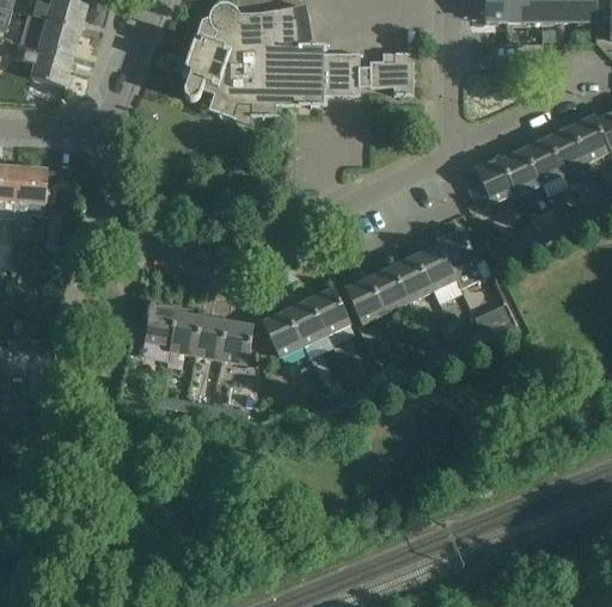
[(0,0),(0,7),(11,11),(13,0),(0,0)]
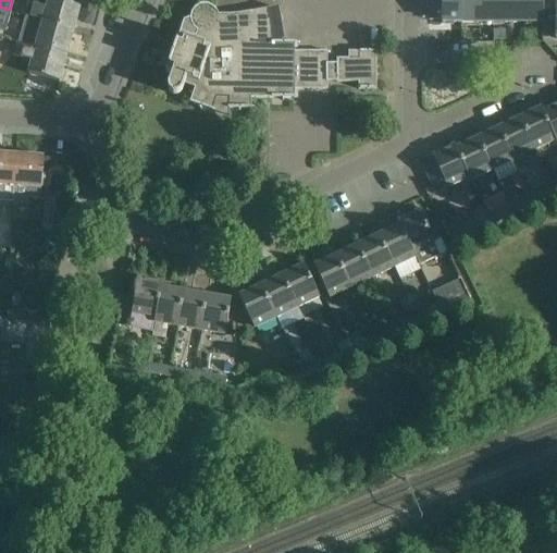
[(25,14),(73,27),(81,1),(76,0),(34,0),(31,14),(25,13),(25,14)]
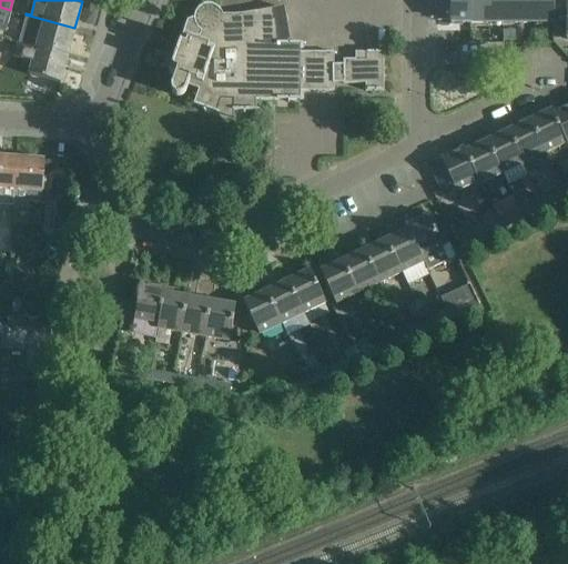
[(437,0),(437,18),(450,18),(450,20),(553,20),(553,29),(566,29),(566,36),(567,36),(567,0),(437,0)]
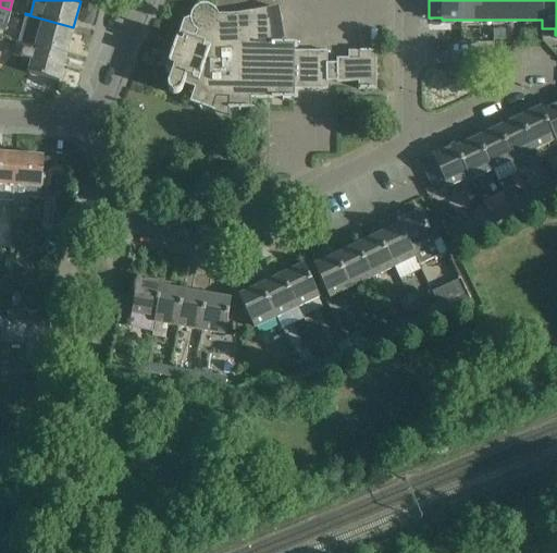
[(277,9),(276,4),(252,9),(252,8),(239,11),(229,12),(214,12),(212,9),(210,8),(208,5),(206,5),(202,5),(200,5),(199,7),(197,8),(196,10),(195,11),(194,13),(194,15),(194,17),(195,21),(196,23),(198,24),(196,33),(180,27),(165,70),(171,71),(168,82),(168,83),(168,86),(169,87),(169,88),(171,90),(173,91),(175,91),(176,91),(178,90),(180,89),(181,88),(182,87),(184,81),(195,85),(190,98),(187,98),(187,99),(214,109),(229,113),(229,106),(254,106),(254,105),(251,105),(251,95),(297,95),(297,93),(295,93),(295,86),(327,86),(327,73),(336,73),(336,78),(358,78),(358,86),(376,86),(376,48),(358,48),(358,56),(336,56),(336,60),(327,60),(327,48),(294,48),(294,41),(297,41),(297,39),(283,39),(283,37),(282,37),(279,21),(281,21),(280,9),(277,9)]
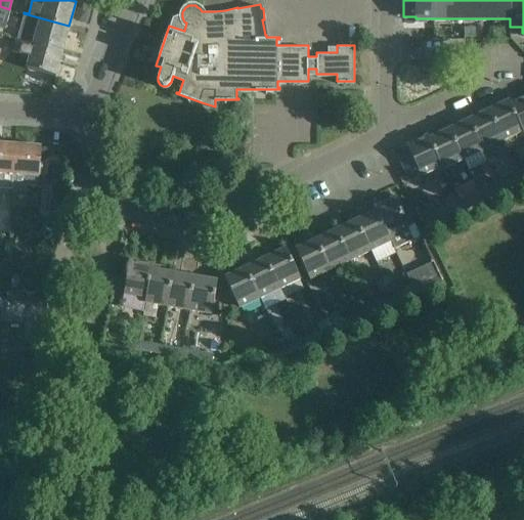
[(0,6),(0,25),(4,26),(9,9),(0,6)]
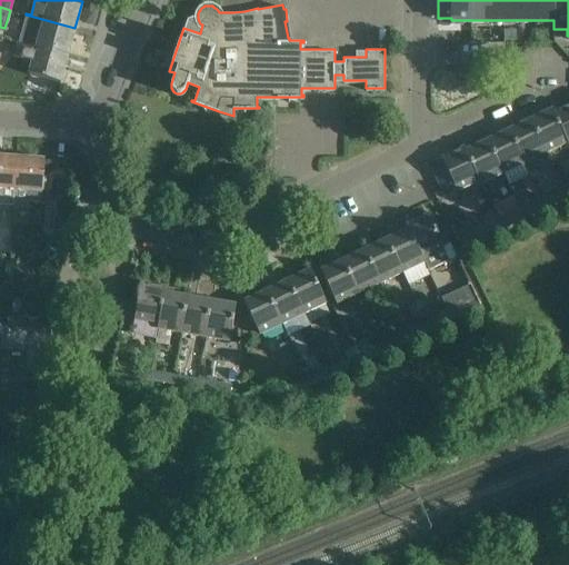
[(30,16),(26,33),(21,32),(19,40),(68,53),(75,28),(30,16)]
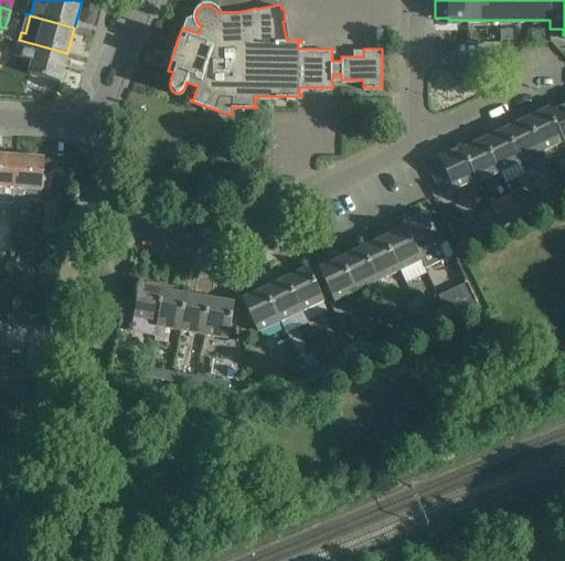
[(67,53),(19,40),(14,54),(32,59),(29,72),(60,80),(67,53)]
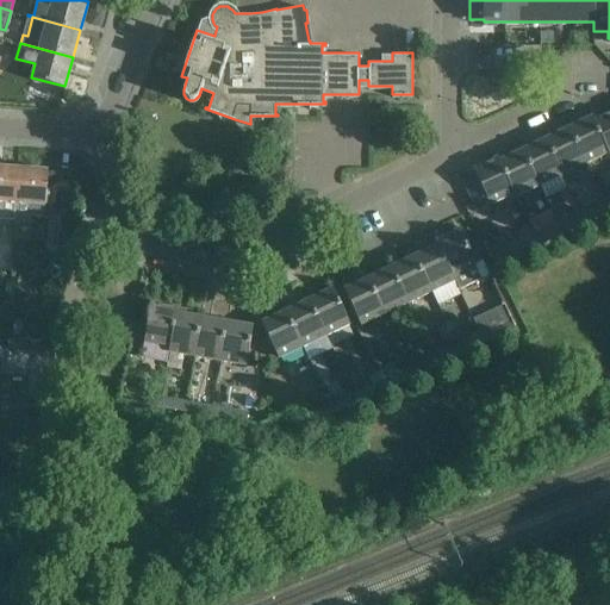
[(609,110),(602,114),(599,111),(591,116),(608,150),(609,154),(609,153),(609,110)]
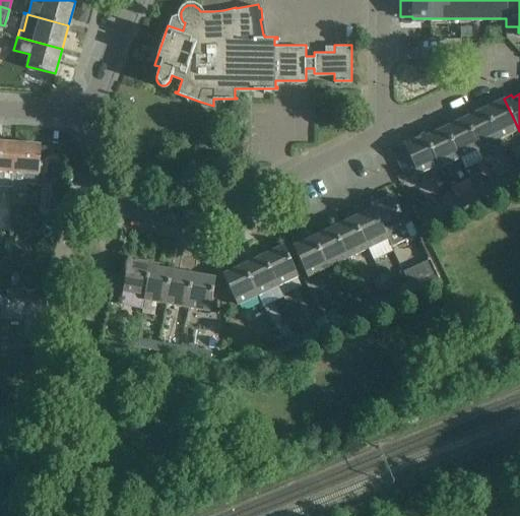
[(483,108),(498,137),(518,128),(504,99),(483,108)]
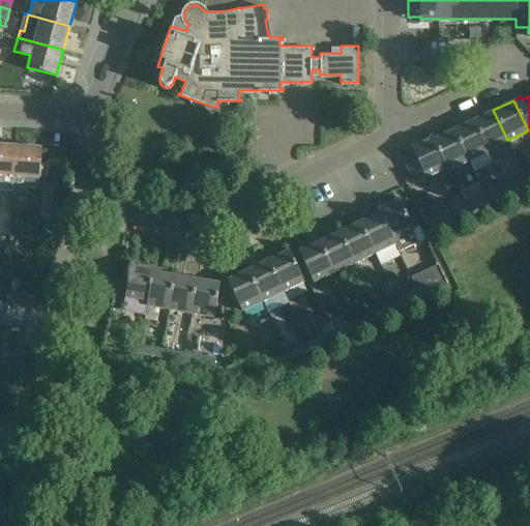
[(472,119),(488,149),(507,140),(493,110),(472,119)]
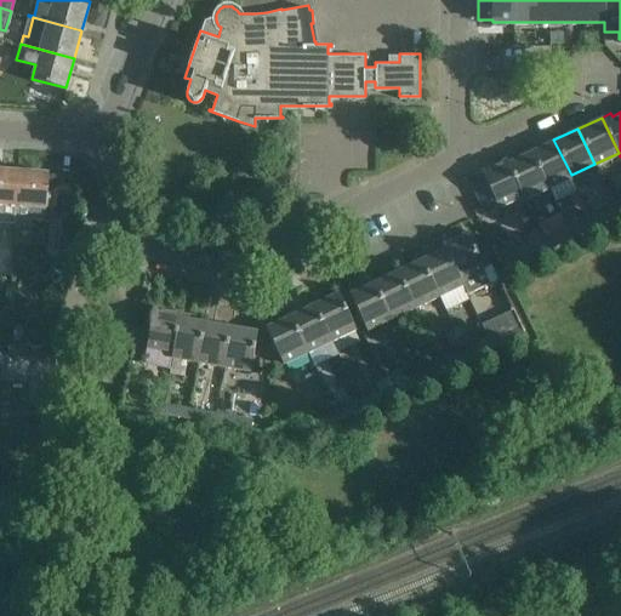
[(540,147),(530,152),(547,187),(550,186),(557,199),(569,193),(579,188),(571,175),(553,140),(540,147)]
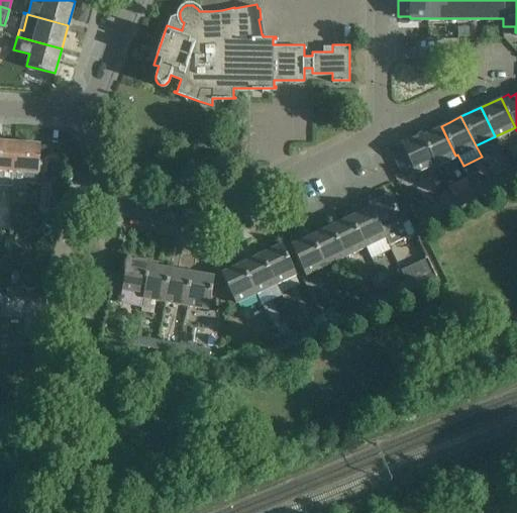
[(420,132),(433,162),(435,165),(455,156),(441,126),(429,131),(428,128),(420,132)]
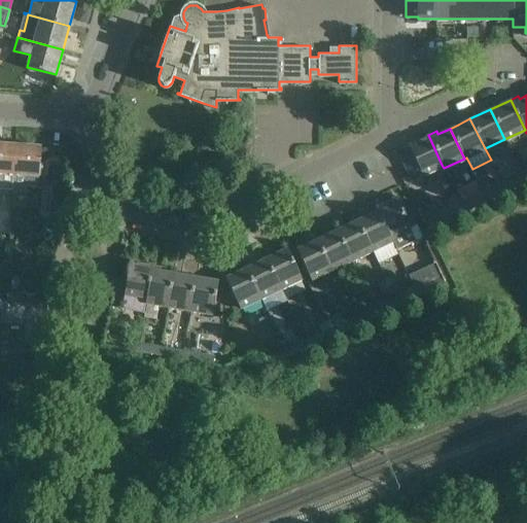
[(442,165),(428,135),(409,144),(413,153),(401,159),(412,179),(442,165)]
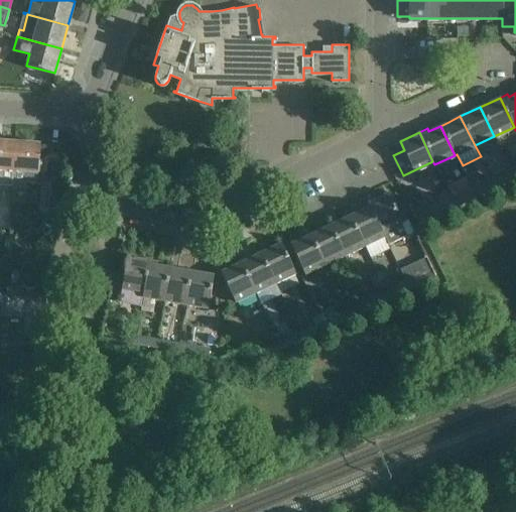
[(0,182),(12,183),(15,141),(0,139),(0,182)]
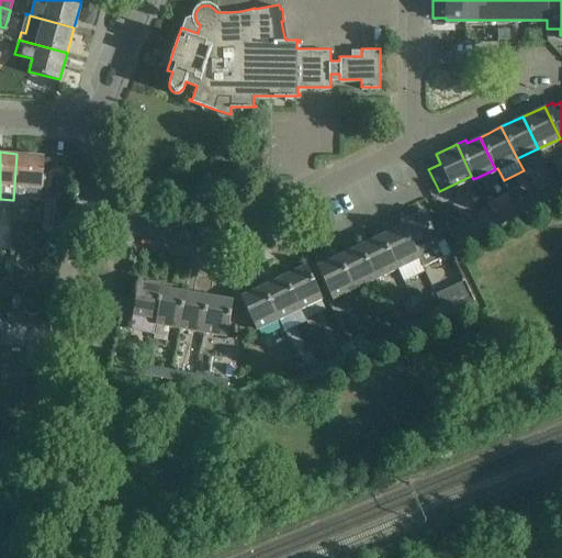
[(17,154),(13,200),(27,201),(29,197),(41,198),(44,156),(17,154)]
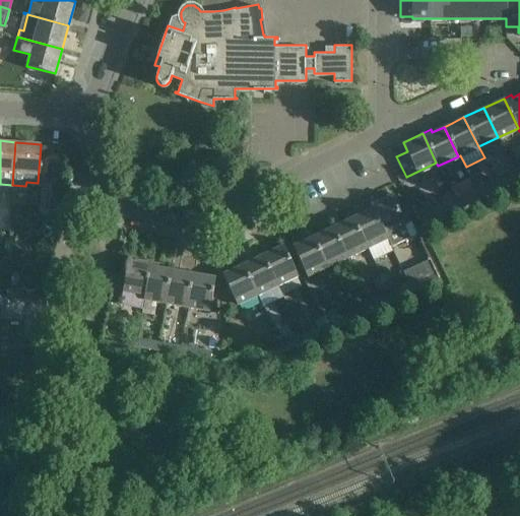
[(484,157),(476,162),(481,171),(490,168),(484,157)]
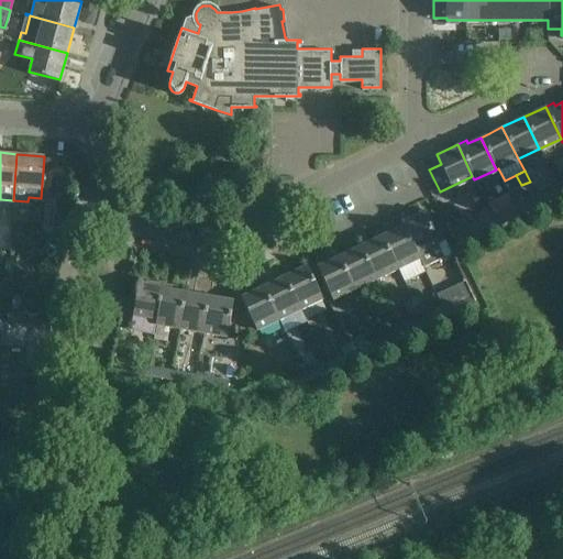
[(541,203),(561,193),(556,183),(536,194),(541,203)]
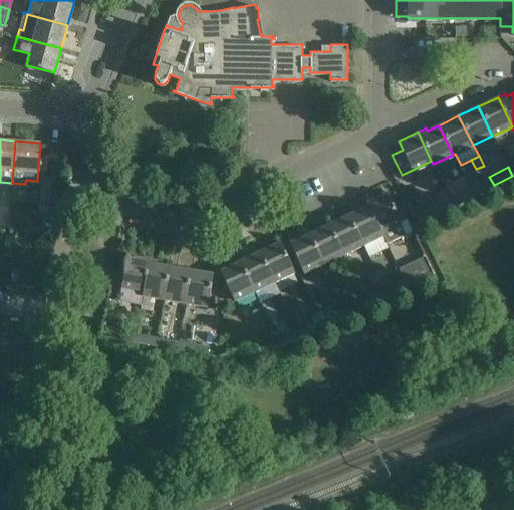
[(469,187),(473,195),(494,185),(489,177),(469,187)]
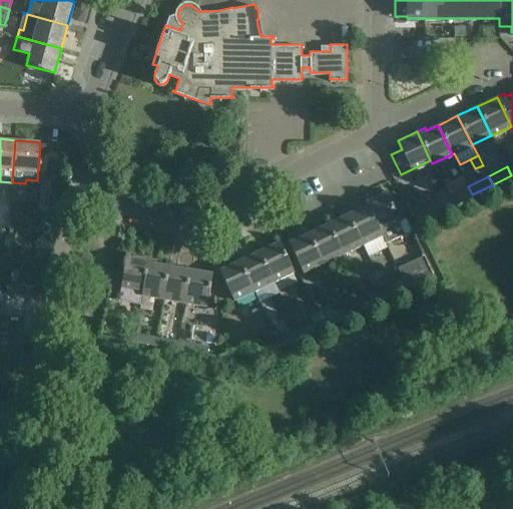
[(57,181),(41,180),(39,208),(55,209),(57,181)]
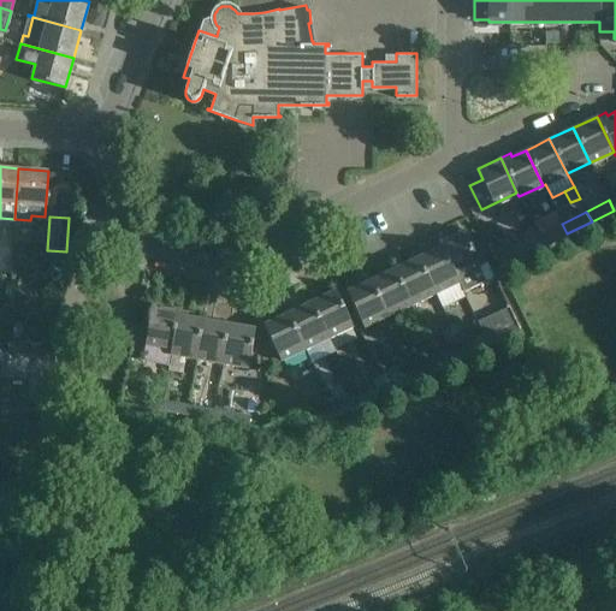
[(543,247),(567,233),(562,224),(538,236),(543,247)]
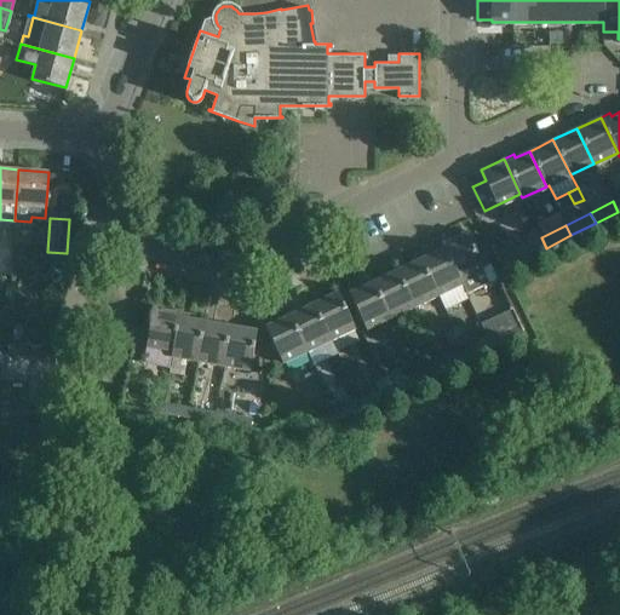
[(466,230),(441,242),(443,247),(461,281),(468,292),(498,276),(492,262),(491,262),(483,265),(477,252),(466,230)]
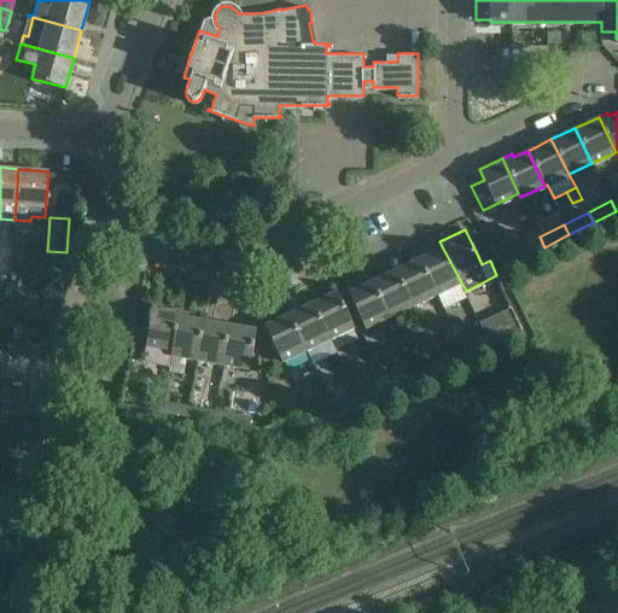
[(544,247),(540,237),(496,258),(501,268),(544,247)]
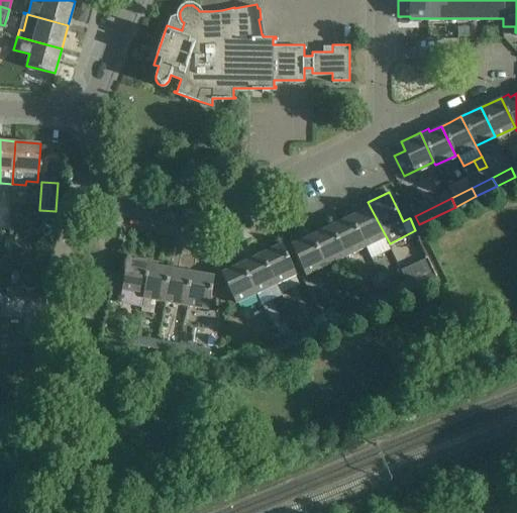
[(385,234),(370,206),(350,216),(364,244),(385,234)]
